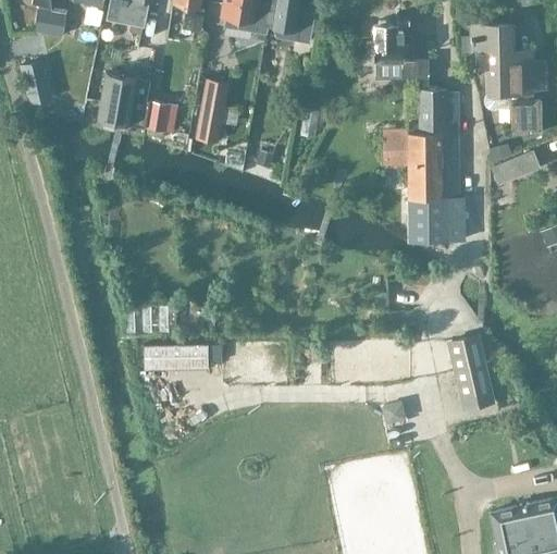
[(33,0),(32,7),(51,10),(49,0),(33,0)]
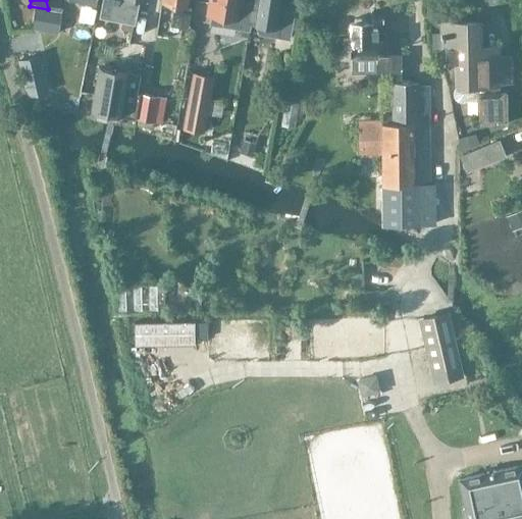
[(147,4),(147,0),(124,0),(120,23),(134,26),(139,2),(147,4)]
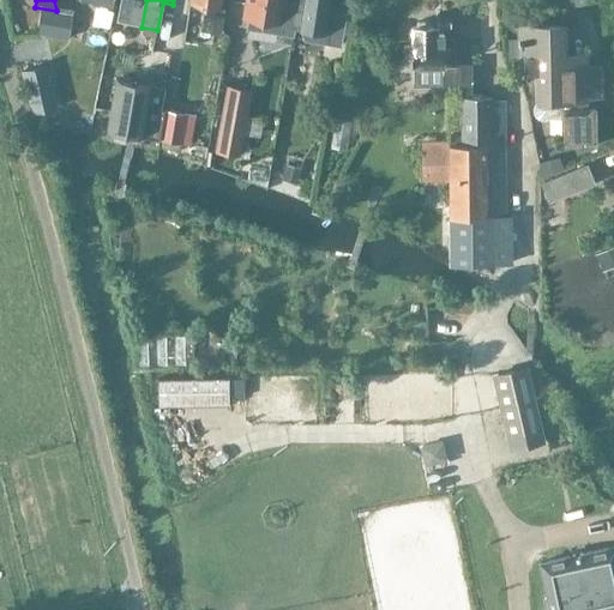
[(200,30),(223,35),(228,12),(226,12),(226,13),(218,12),(220,0),(191,0),(191,6),(205,8),(200,30)]
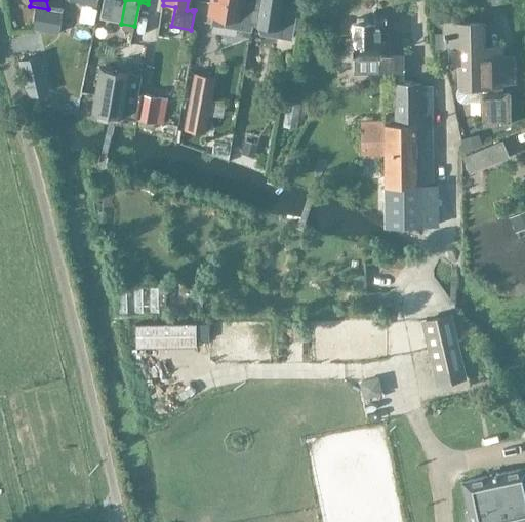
[(243,0),(210,0),(208,16),(239,22),(239,30),(250,32),(254,5),(243,4),(243,0)]
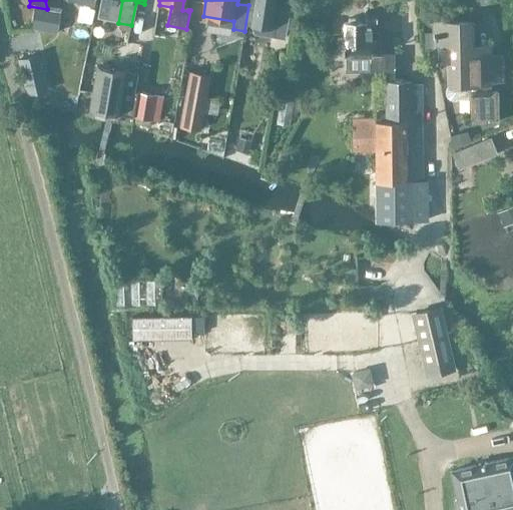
[(248,0),(248,5),(245,24),(275,29),(274,39),(283,40),(288,14),(277,12),(279,0),(248,0)]
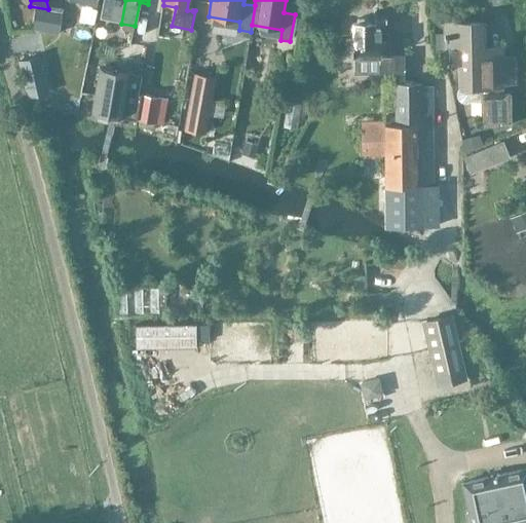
[(36,11),(33,32),(59,36),(62,15),(36,11)]
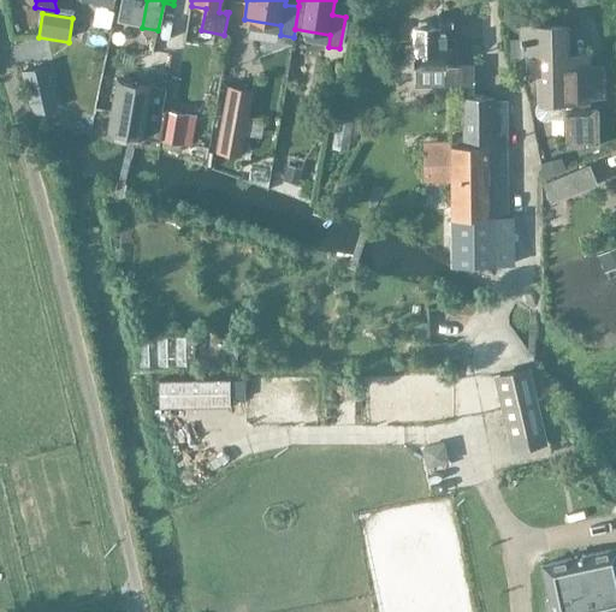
[(414,60),(414,69),(415,89),(462,88),(462,71),(462,67),(455,67),(455,43),(450,43),(450,33),(436,33),(436,29),(414,29),(414,43),(400,43),(400,61),(414,60)]
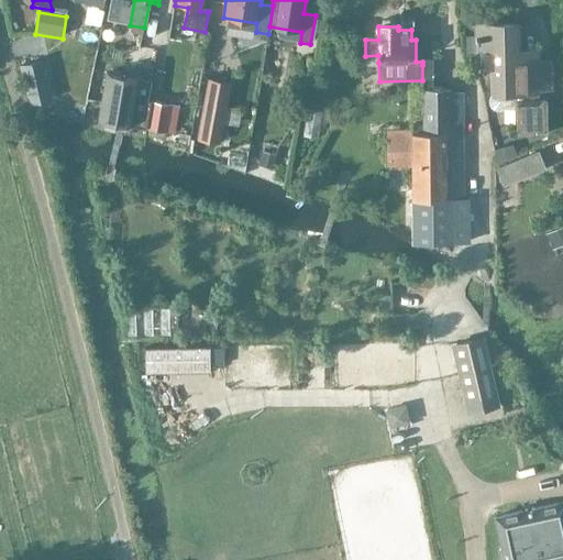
[(489,100),(489,107),(492,110),(494,112),(498,113),(501,112),(505,111),(515,110),(516,138),(547,136),(545,103),(534,103),(534,94),(539,94),(552,90),(549,65),(538,65),(538,64),(516,65),(515,28),(477,28),(478,53),(475,53),(476,73),(493,73),(494,95),(489,100)]
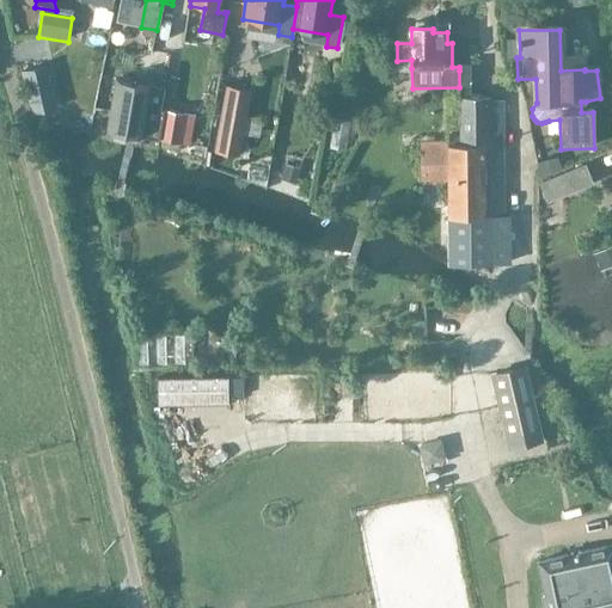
[(106,134),(159,142),(165,114),(160,112),(164,91),(151,88),(115,83),(106,134)]
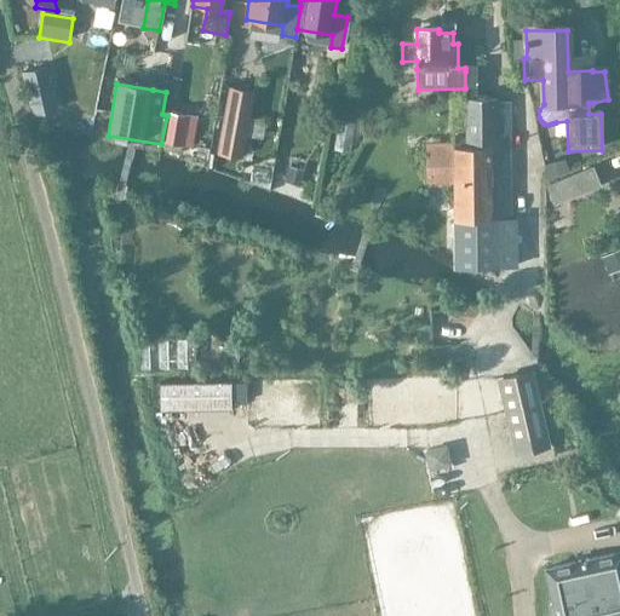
[(254,93),(230,88),(217,156),(242,160),(246,139),(250,120),(254,93)]
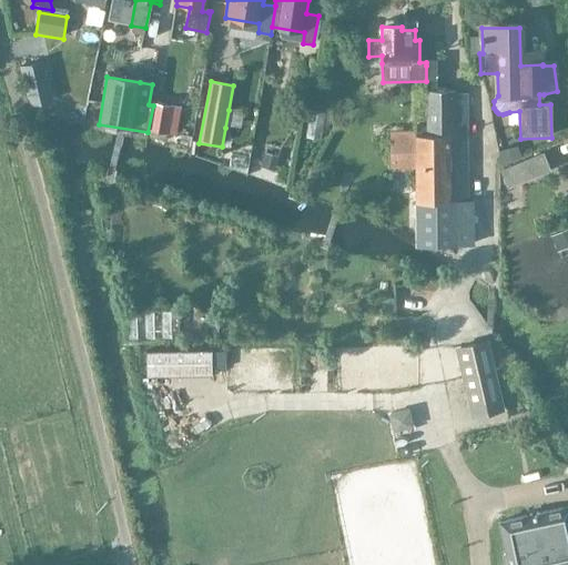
[(474,248),(473,204),(468,204),(467,92),(426,92),(427,127),(415,128),(416,249),(456,248),(474,248)]
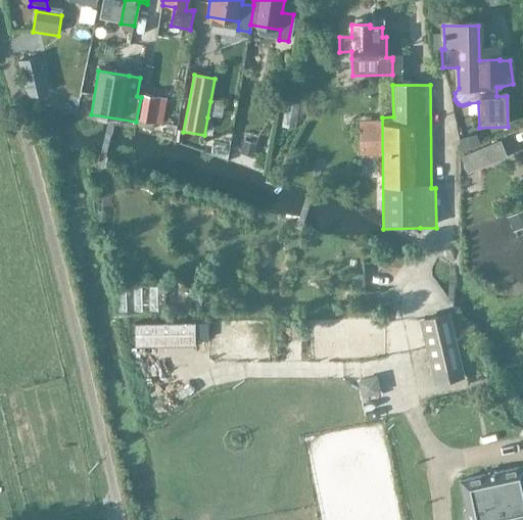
[(141,97),(136,122),(154,125),(158,99),(141,97)]
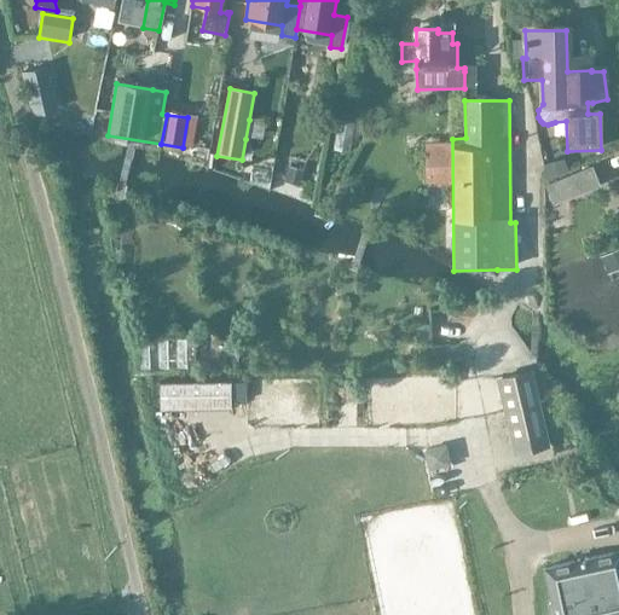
[(423,193),(452,193),(451,151),(422,151),(423,193)]
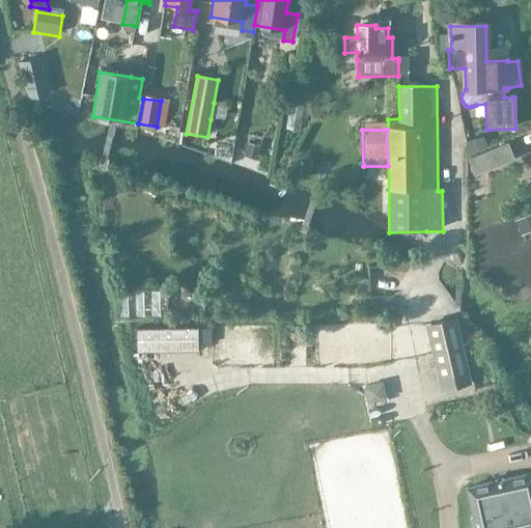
[(507,146),(469,161),(475,176),(513,162),(507,146)]
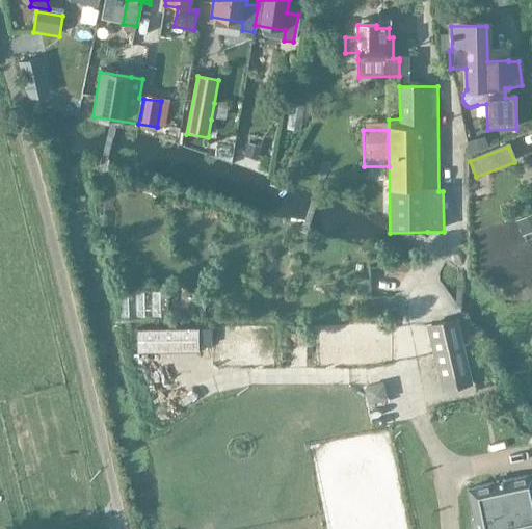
[(531,217),(516,223),(521,235),(531,230),(531,217)]
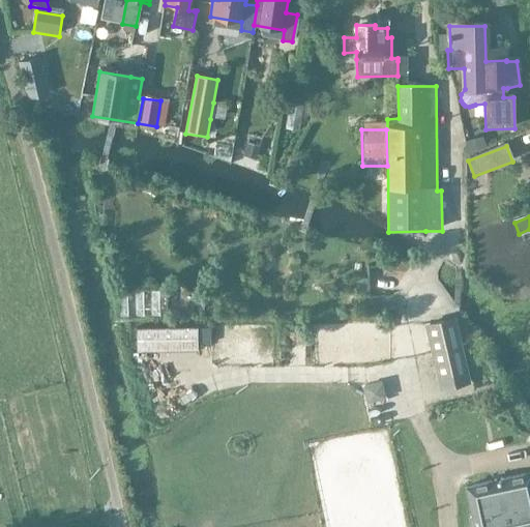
[(454,320),(430,326),(444,389),(470,384),(454,320)]
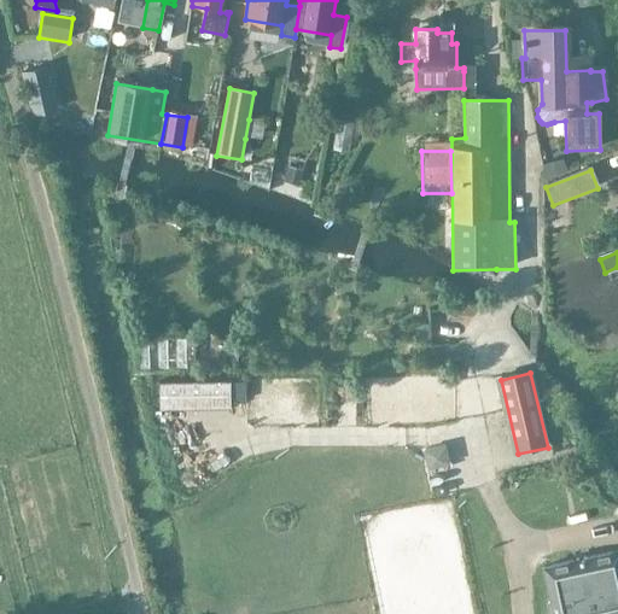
[(546,569),(543,569),(544,572),(552,604),(548,606),(549,613),(617,613),(617,553),(616,554),(616,555),(587,561),(576,563),(546,569)]
